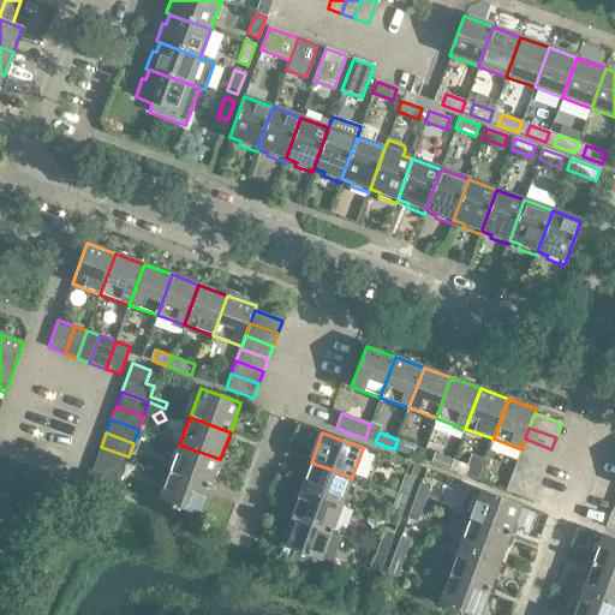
[(525,439),(521,449),(520,452),(548,461),(551,449),(525,439)]
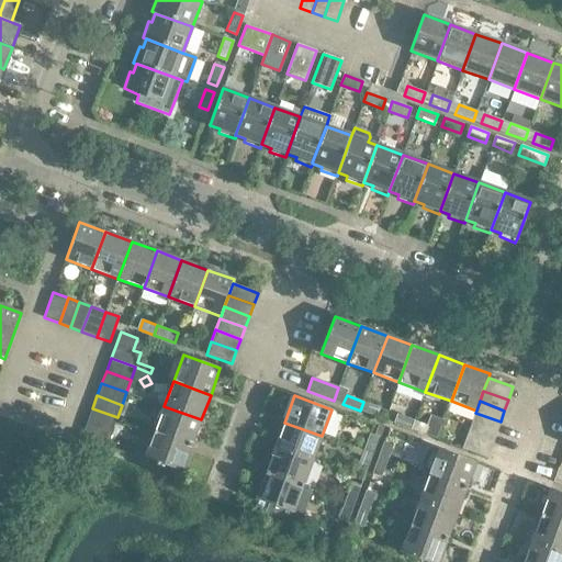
[(380,407),(363,402),(360,411),(377,417),(380,407)]
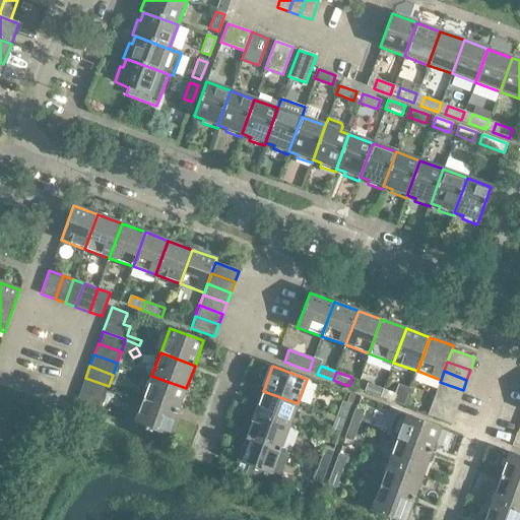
[(151,376),(143,399),(177,412),(186,388),(151,376)]
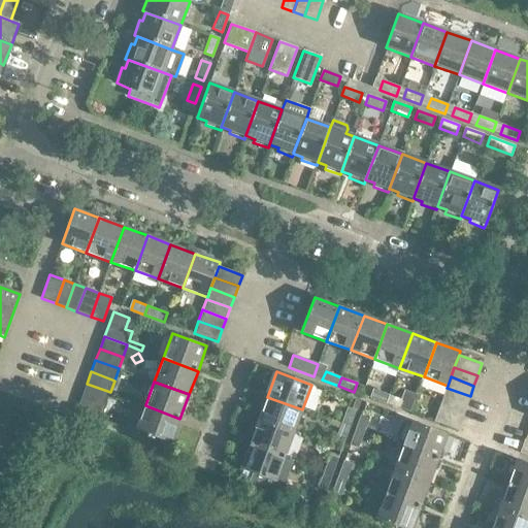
[(105,404),(110,392),(87,384),(83,395),(105,404)]
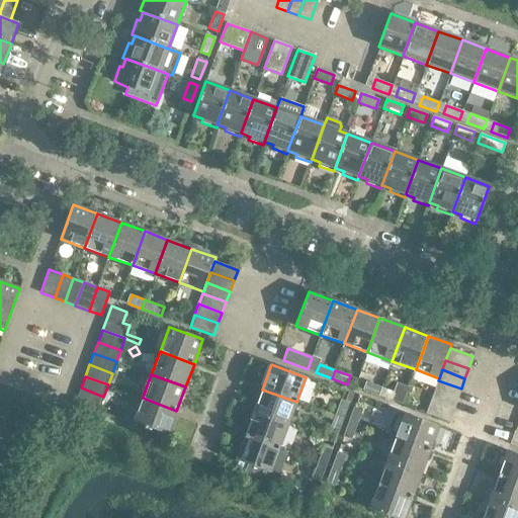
[(461,389),(438,380),(434,391),(457,400),(461,389)]
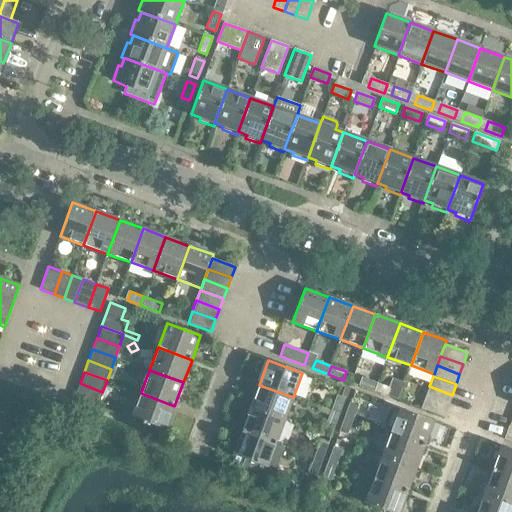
[(375,391),(378,383),(363,377),(359,386),(375,391)]
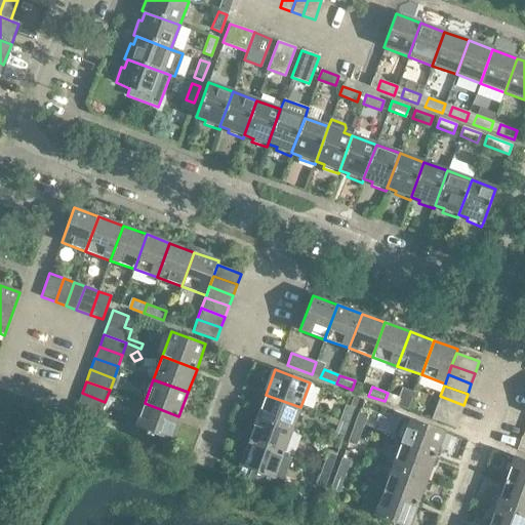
[(99,415),(105,402),(82,393),(77,407),(99,415)]
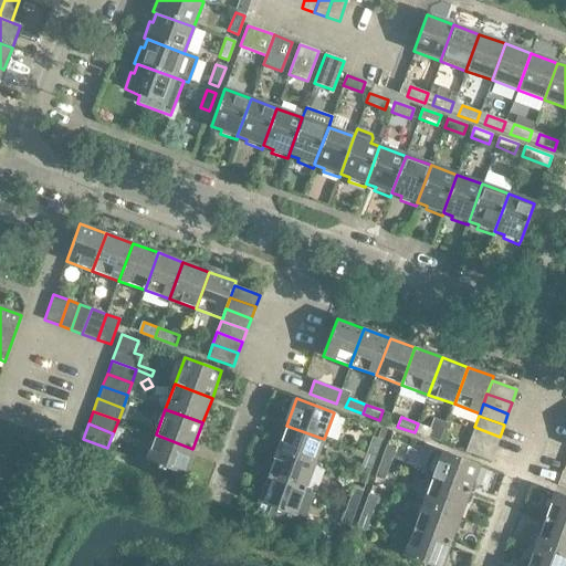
[(436,430),(418,423),(415,432),(432,439),(436,430)]
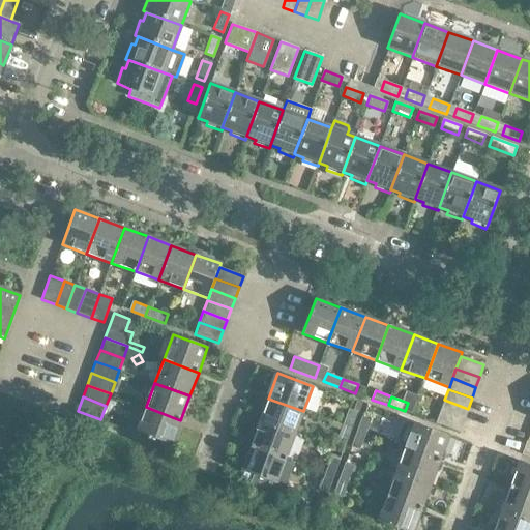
[(268,399),(260,421),(294,435),(303,411),(268,399)]
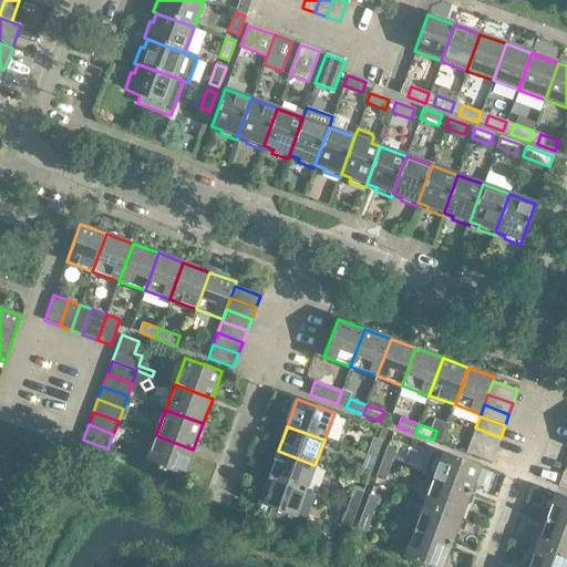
[(501,437),(475,428),(471,440),(496,449),(501,437)]
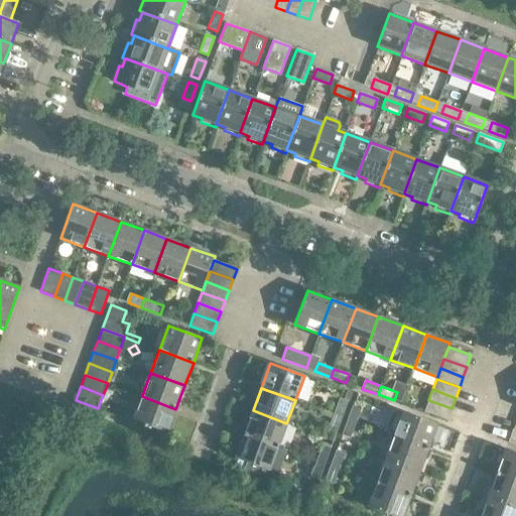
[(128,419),(133,421),(147,426),(144,434),(164,441),(175,409),(142,396),(137,395),(128,419)]
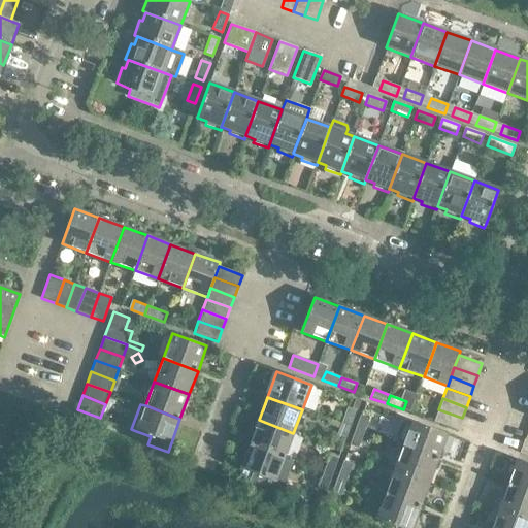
[(347,407),(341,424),(350,427),(356,410),(347,407)]
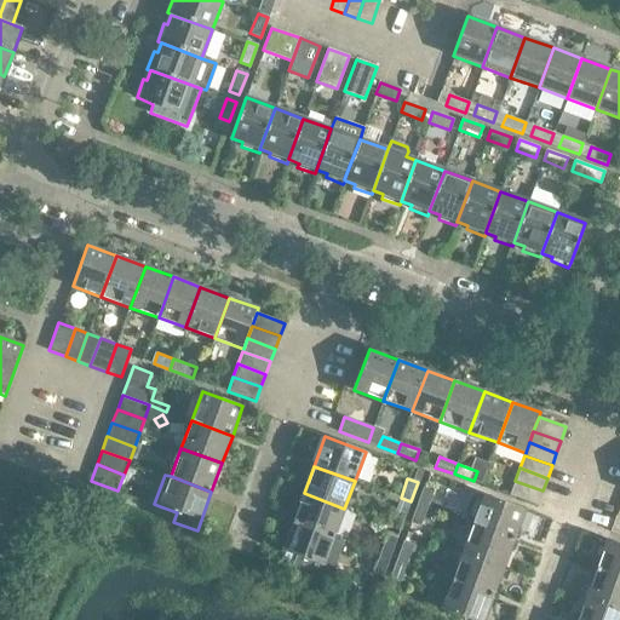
[(543,491),(515,481),(510,494),(538,505),(543,491)]
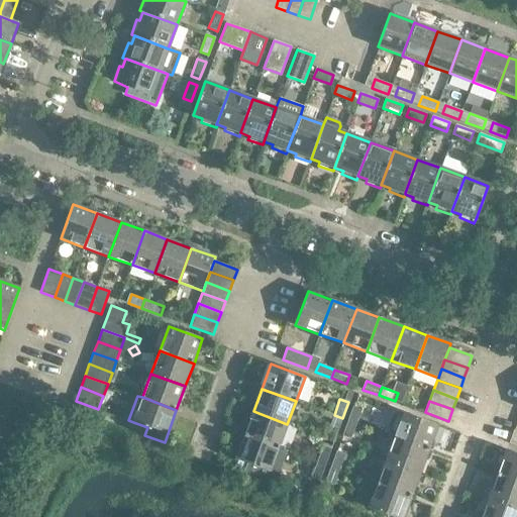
[(353,404),(347,420),(356,423),(362,407),(353,404)]
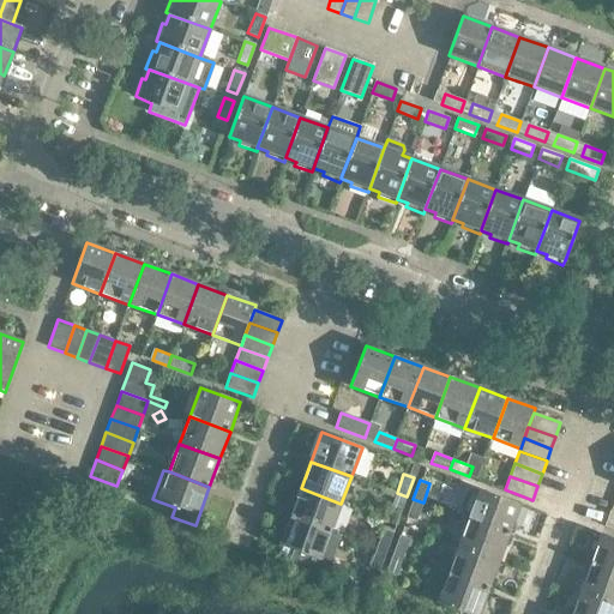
[(301,488),(290,517),(331,531),(341,504),(301,488)]
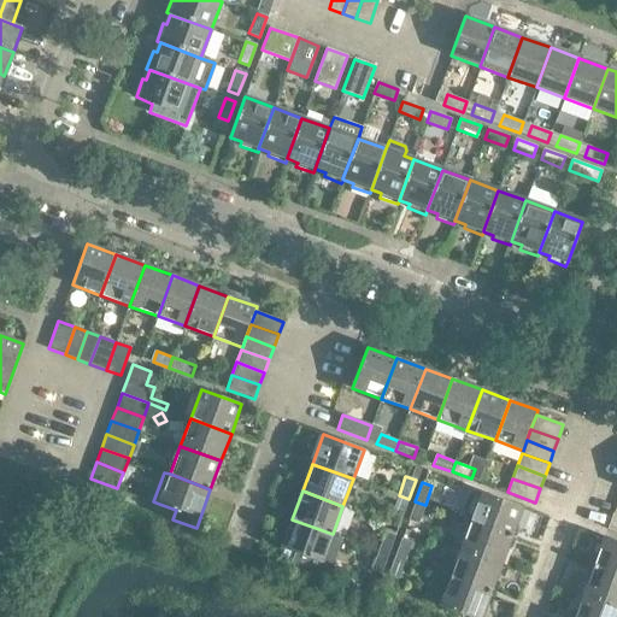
[(387,492),(386,497),(397,501),(392,513),(401,517),(409,499),(399,495),(387,492)]
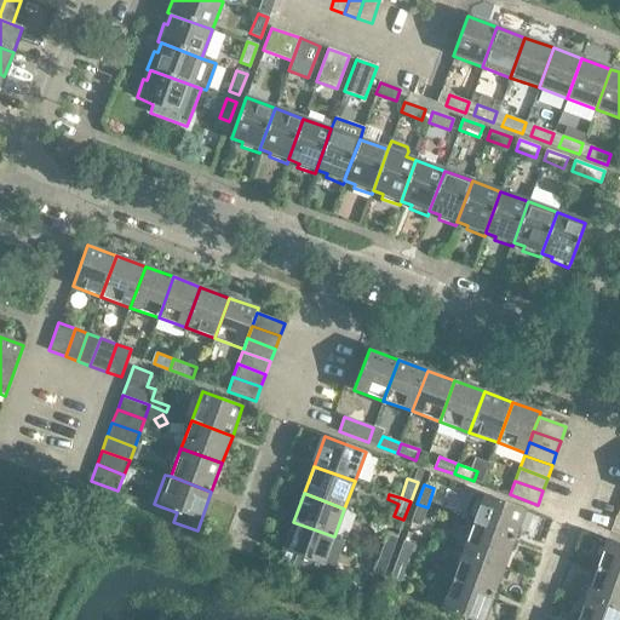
[(472,524),(514,539),(524,510),(483,495),(472,524)]
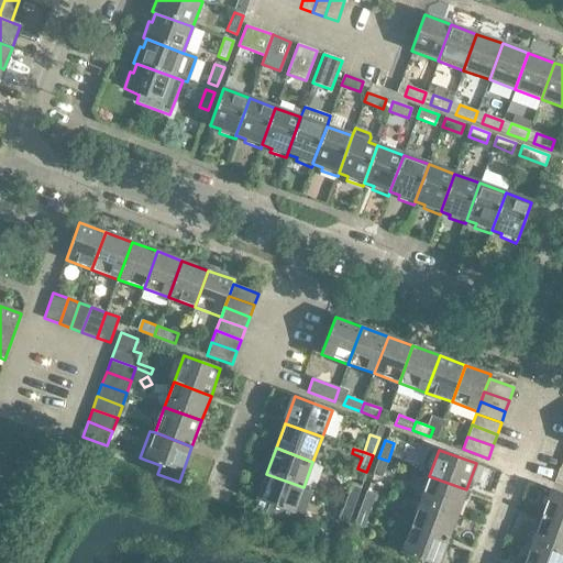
[(388,461),(378,457),(373,475),(382,478),(388,461)]
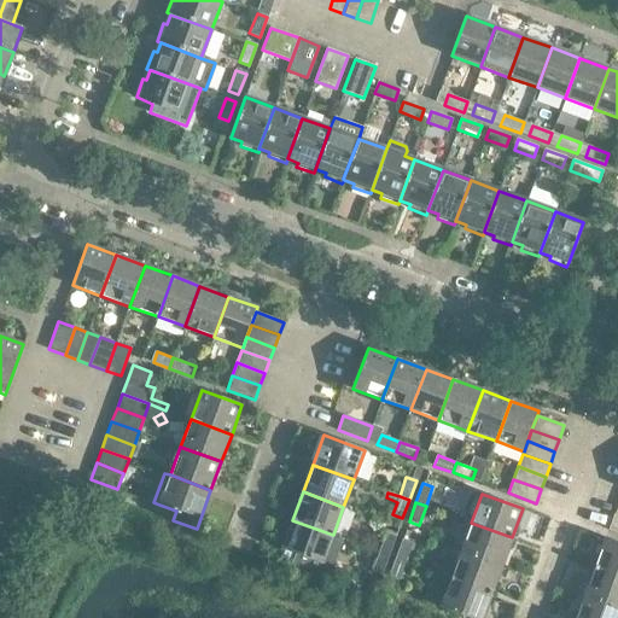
[(292,520),(281,549),(295,554),(291,566),(328,581),(343,540),(333,535),(292,520)]
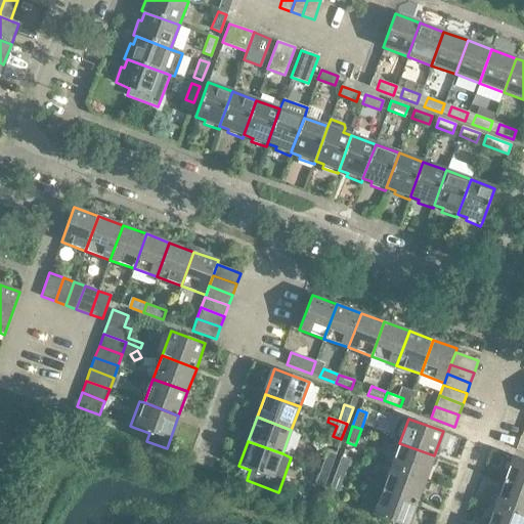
[(399,443),(391,467),(426,479),(434,455),(399,443)]
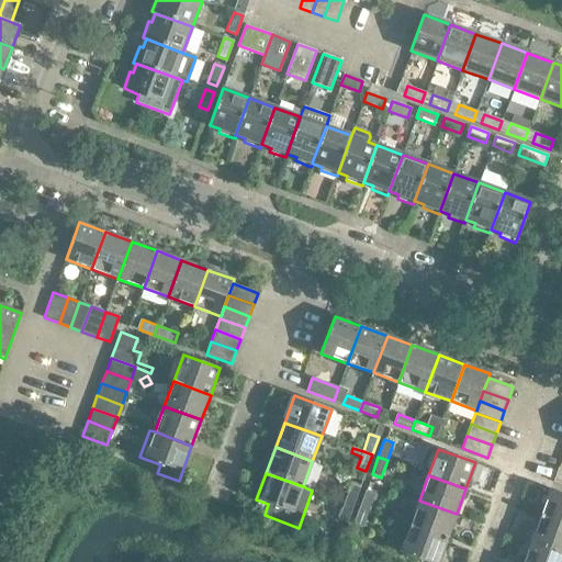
[(345,502),(353,505),(359,489),(350,485),(345,502)]
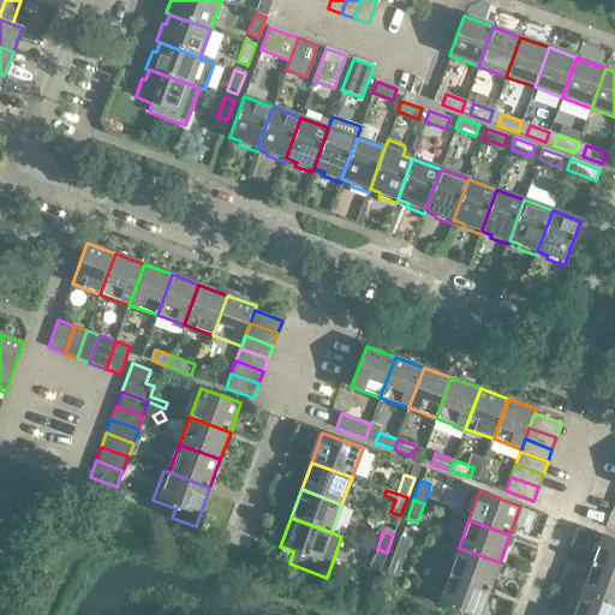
[(614,541),(602,536),(591,566),(614,574),(614,541)]
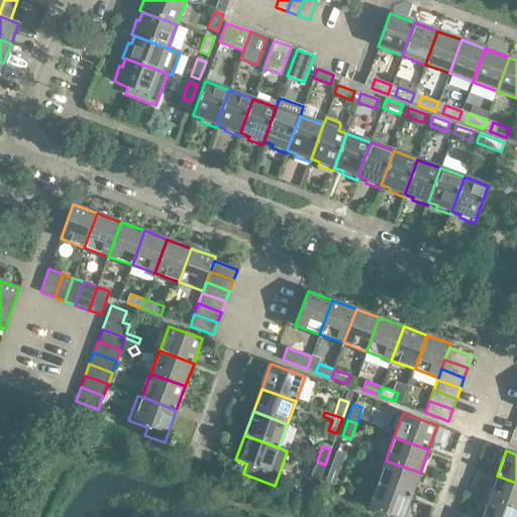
[(336,451),(330,467),(339,470),(344,454),(336,451)]
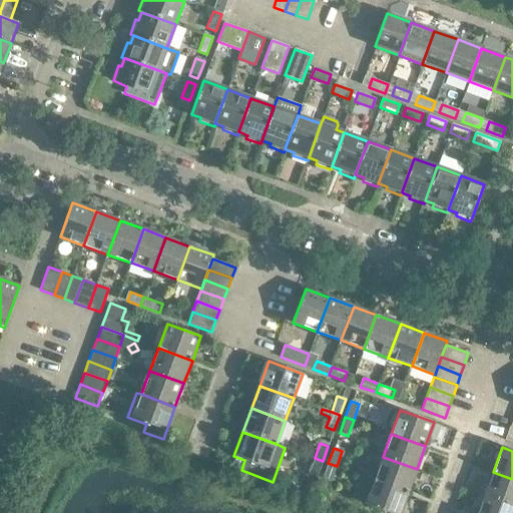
[(374,469),(370,479),(374,480),(408,493),(417,469),(383,457),(378,471),(374,469)]
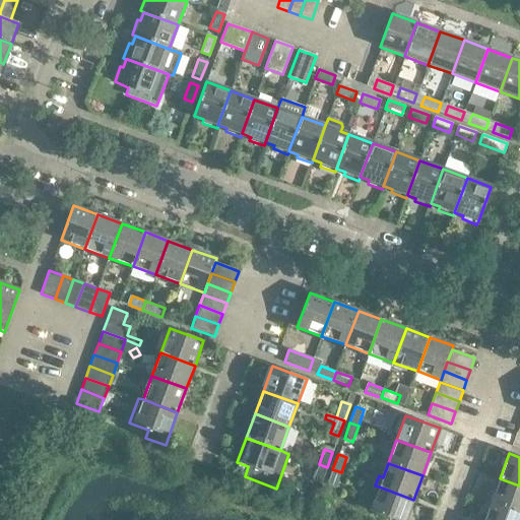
[(321,483),(327,467),(319,464),(313,480),(321,483)]
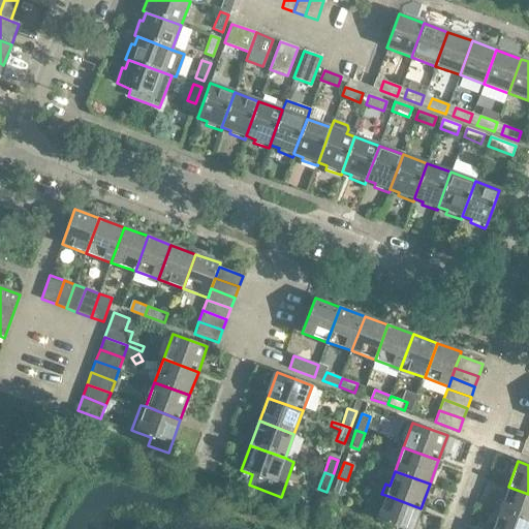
[(341,497),(347,480),(338,477),(333,494),(341,497)]
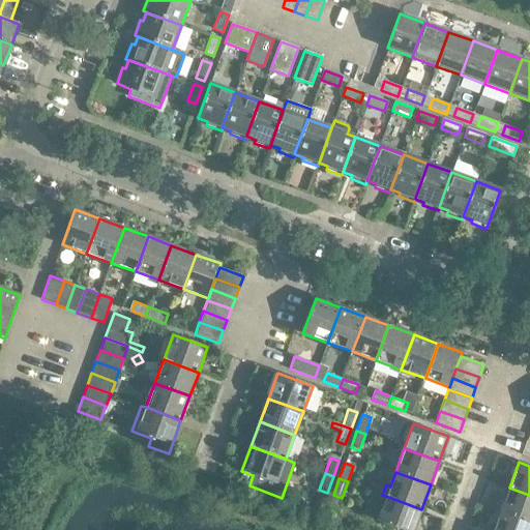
[(529,495),(509,488),(500,511),(529,522),(529,495)]
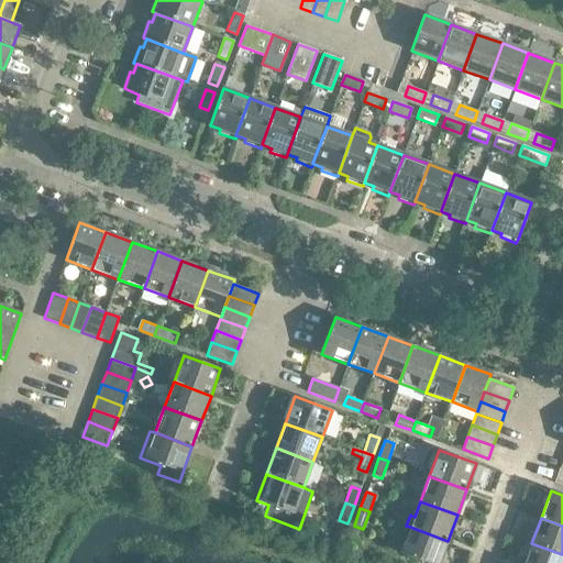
[(439,562),(448,541),(410,527),(401,553),(427,562),(439,562)]
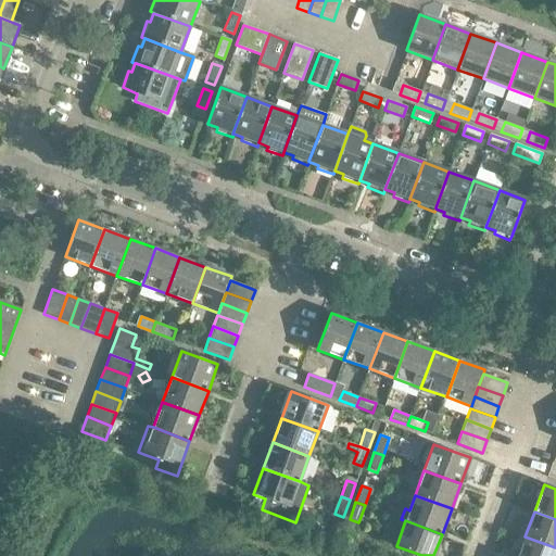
[(555,555),(555,547),(525,536),(517,555),(555,555)]
